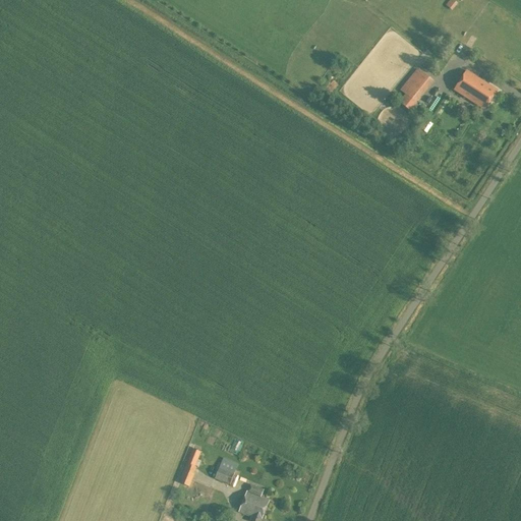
[(417,68),(413,74),(428,88),(433,81),(417,68)]
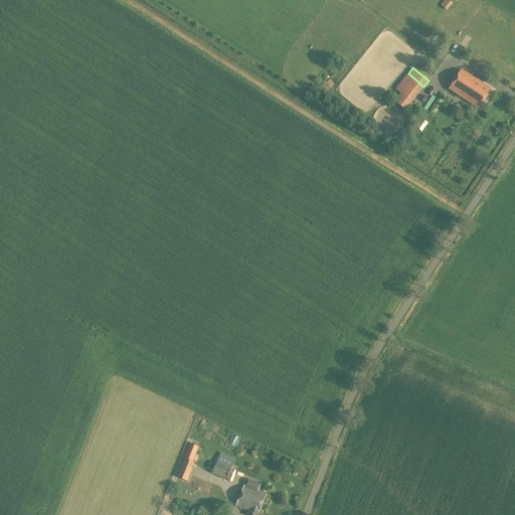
[(479,110),(491,91),(461,71),(449,91),(479,110)]
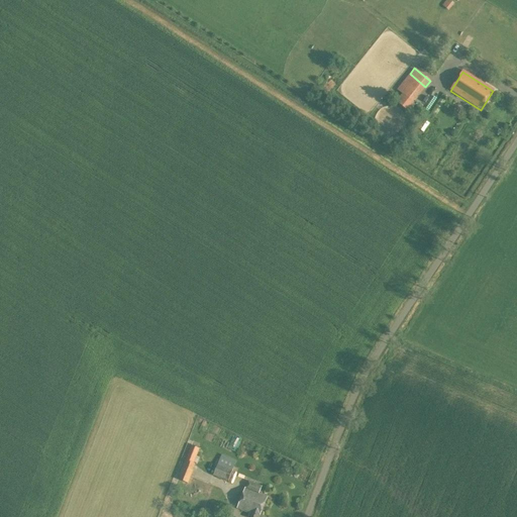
[(406,110),(421,92),(405,79),(397,90),(402,95),(396,102),(406,110)]
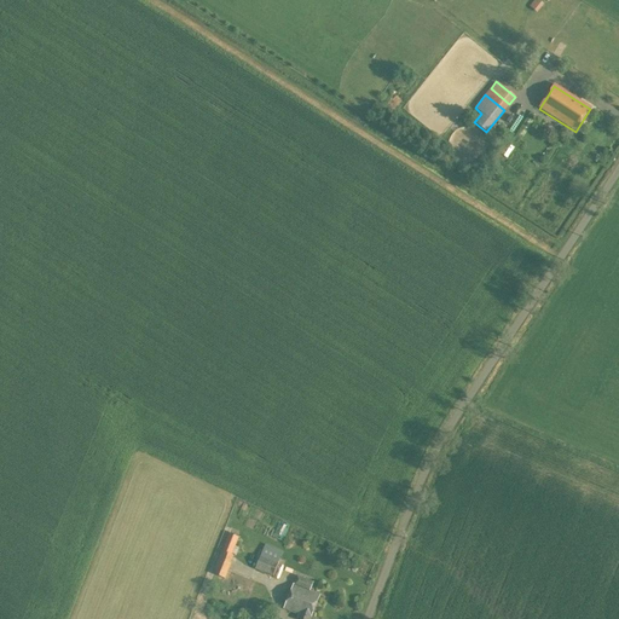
[(229,533),(221,551),(231,555),(238,538),(229,533)]
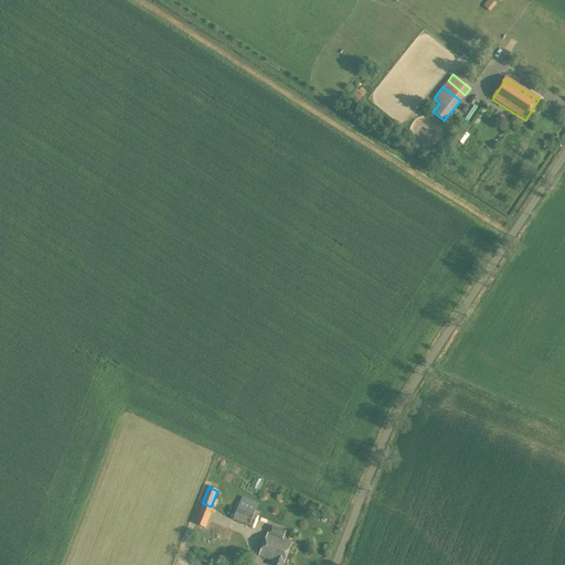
[(248,526),(258,503),(242,497),(233,520),(248,526)]
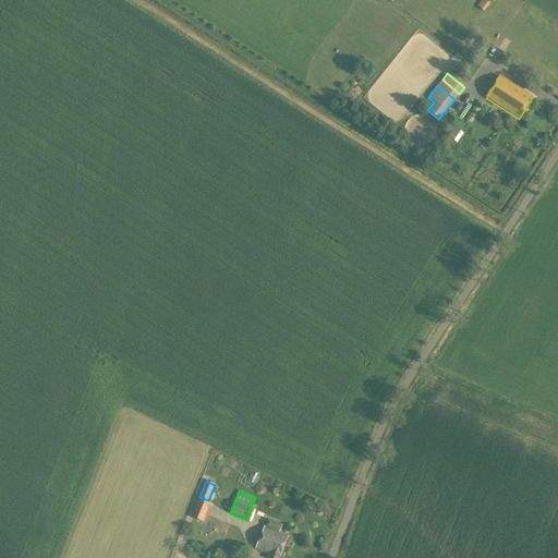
[(205,516),(194,511),(192,518),(203,522),(205,516)]
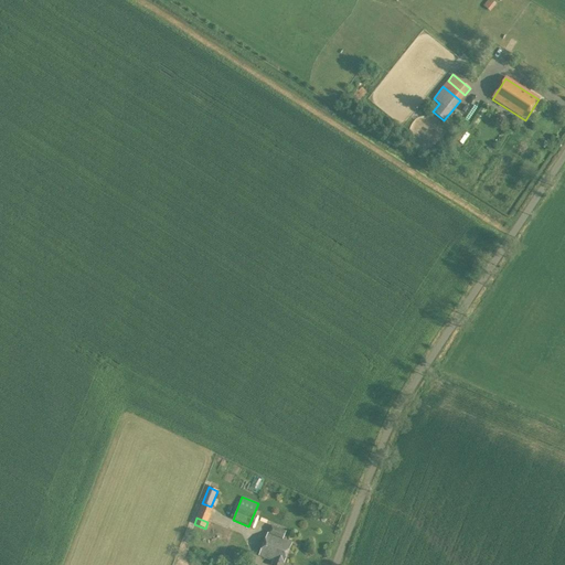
[(283,564),(291,543),(283,541),(286,532),(272,526),(260,556),(268,558),(267,560),(274,562),(272,564),(283,564)]
